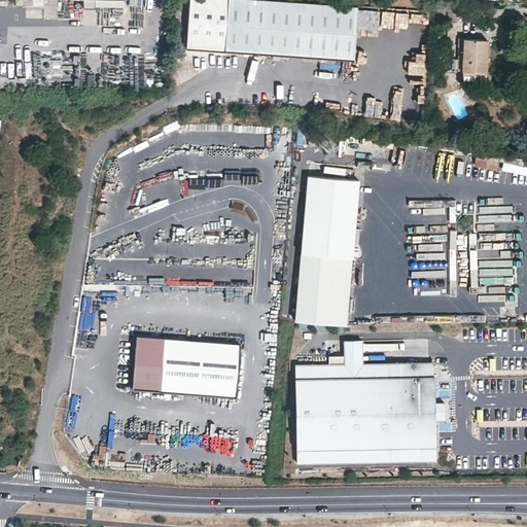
[(94,0),(83,0),(83,8),(95,9),(95,7),(94,0)]
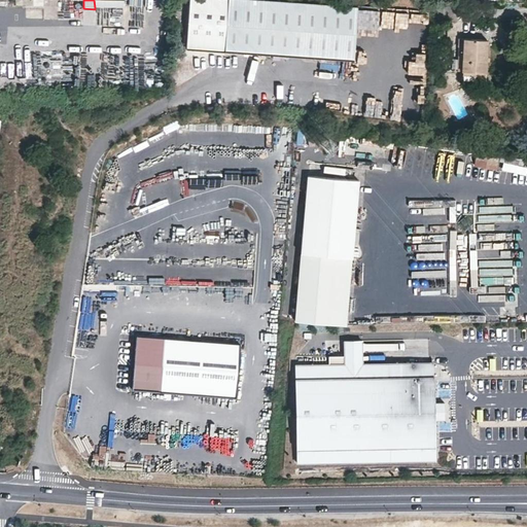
[(357,8),(238,0),(189,0),(186,49),(354,62),(357,8)]
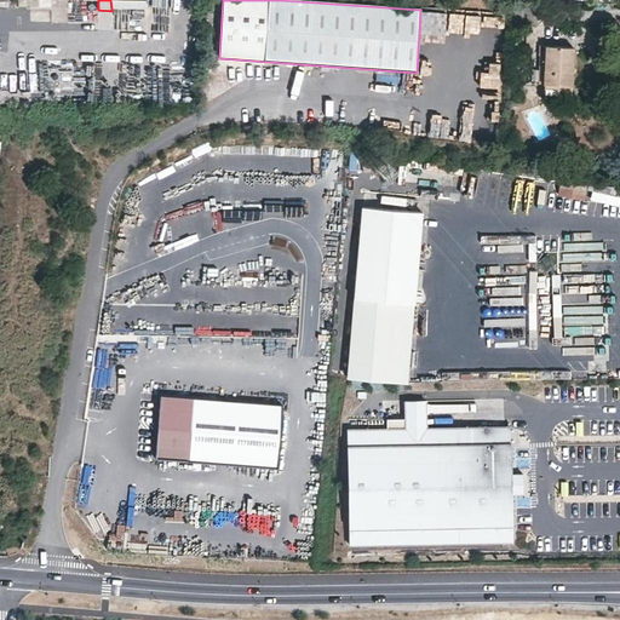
[(545,85),(570,87),(573,47),(546,46),(545,84),(545,85)]
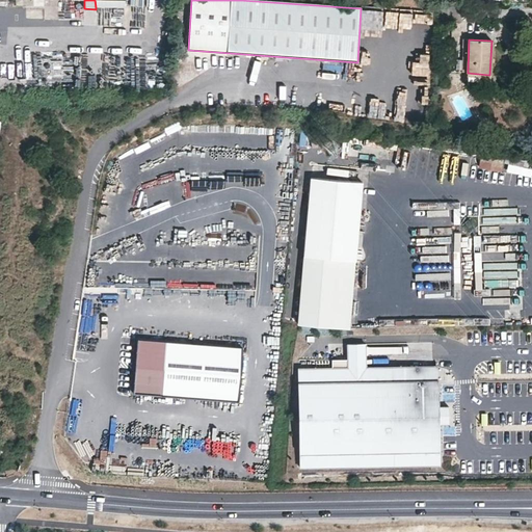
[(489,82),(489,75),(468,73),(467,80),(489,82)]
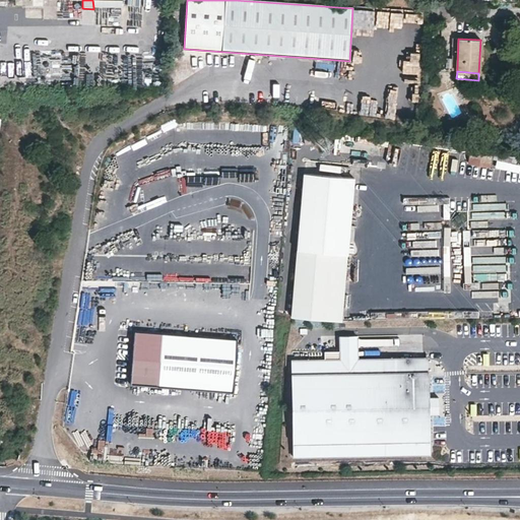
[(492,151),(470,148),(470,149),(468,163),(490,167),(492,151)]
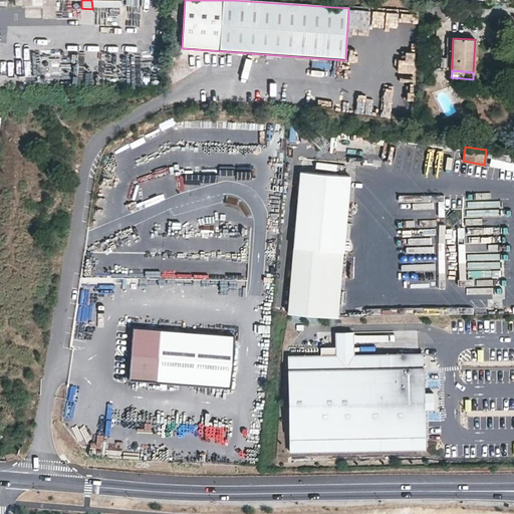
[(506,155),(489,151),(487,158),(505,161),(506,155)]
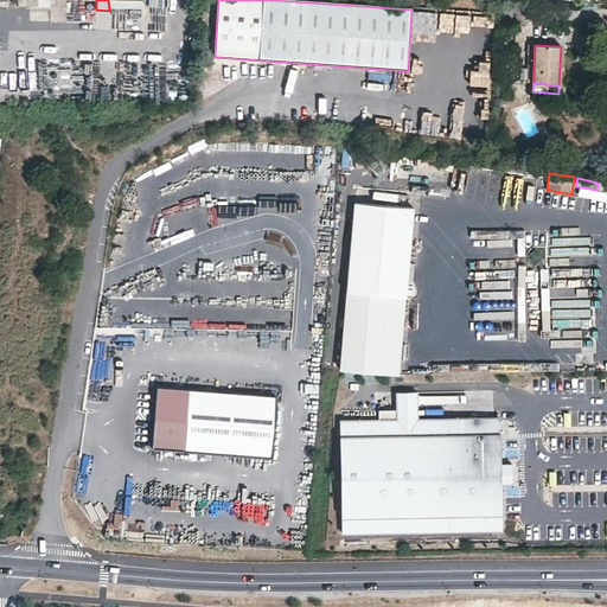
[(339,368),(398,374),(413,213),(355,209),(339,368)]
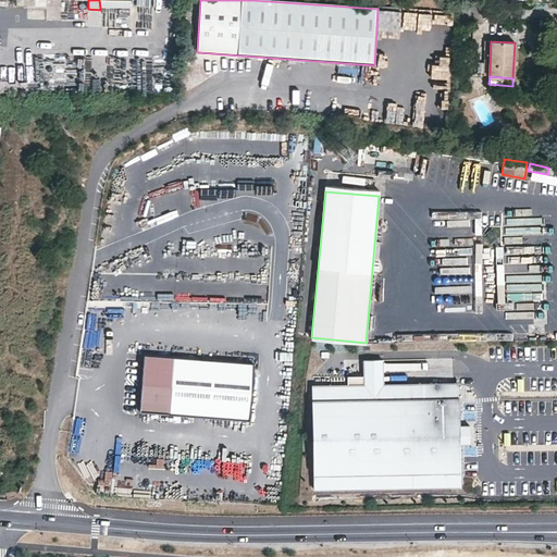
[(254,364),(145,355),(139,411),(249,420),(254,364)]
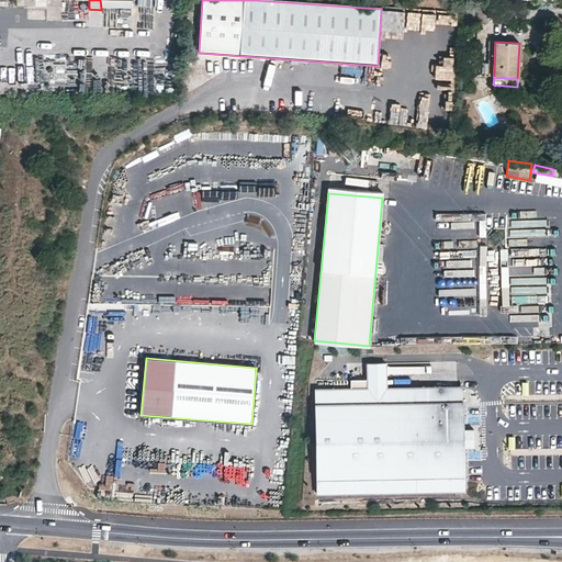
[(350,390),(314,390),(316,491),(463,489),(462,447),(469,447),(474,447),(474,428),(469,428),(462,429),(461,405),(461,398),(461,388),(385,390),(385,386),(385,373),(385,363),(367,363),(368,379),(350,380),(350,390)]
